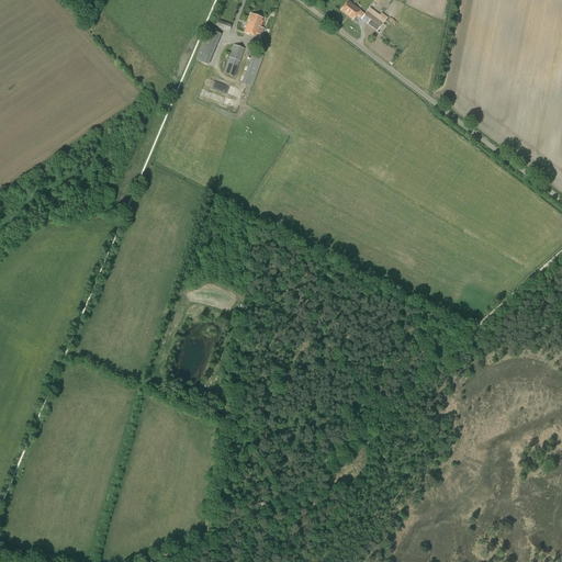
[(356,15),(360,10),(348,1),(341,10),(353,20),(356,15)]
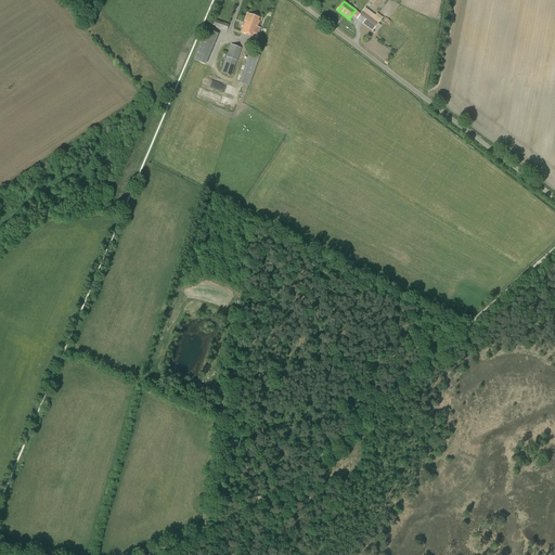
[(375,15),(365,8),(360,13),(357,18),(373,30),(381,20),(383,17),(377,13),(375,15)]
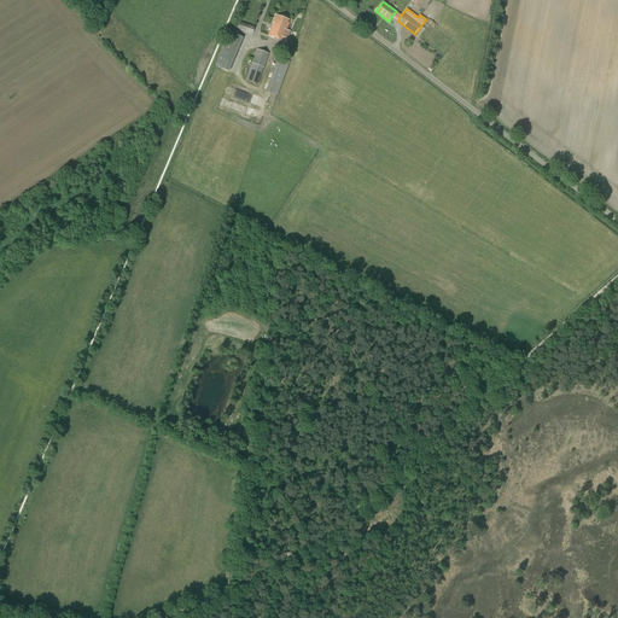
[(397,21),(401,15),(396,11),(391,17),(397,21)]
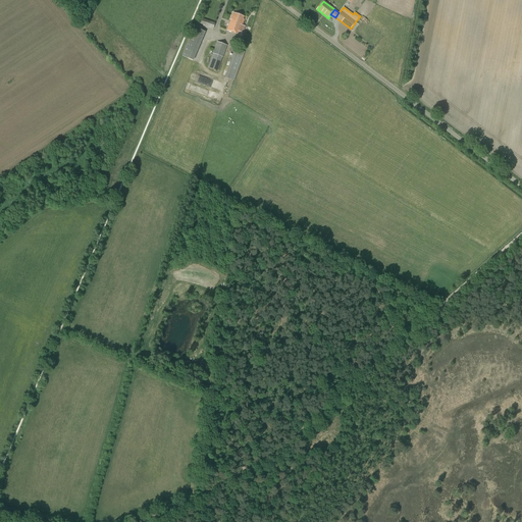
[(243,33),(246,27),(242,25),(244,20),(243,19),(244,16),(232,12),(230,19),(227,31),(239,35),(240,32),(243,33)]
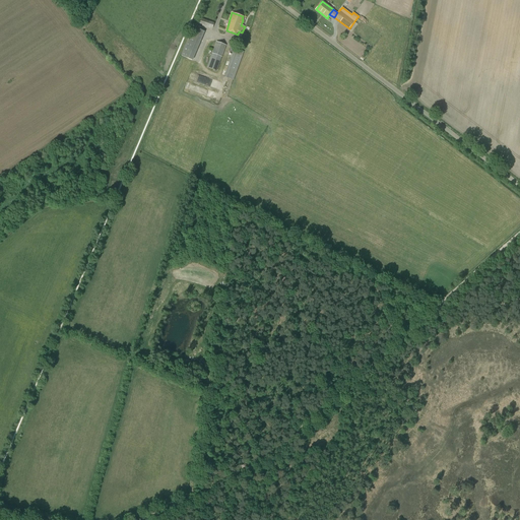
[(212,28),(214,23),(199,17),(197,23),(212,28)]
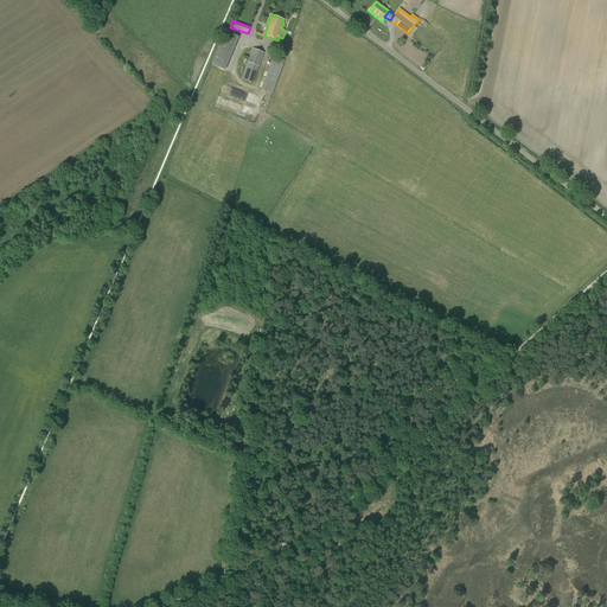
[(240,37),(230,33),(225,31),(211,64),(225,70),(240,37)]
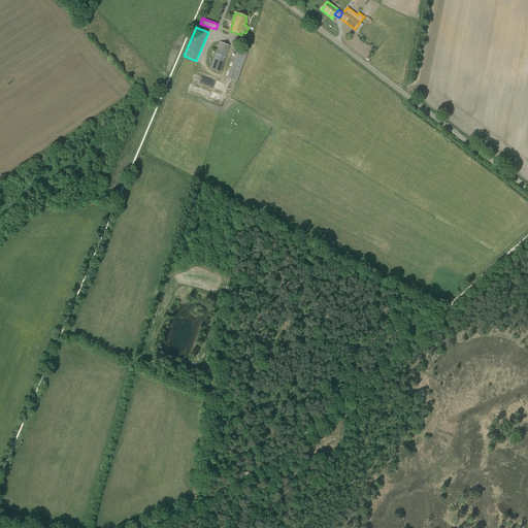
[(221,72),(230,45),(220,42),(210,68),(221,72)]
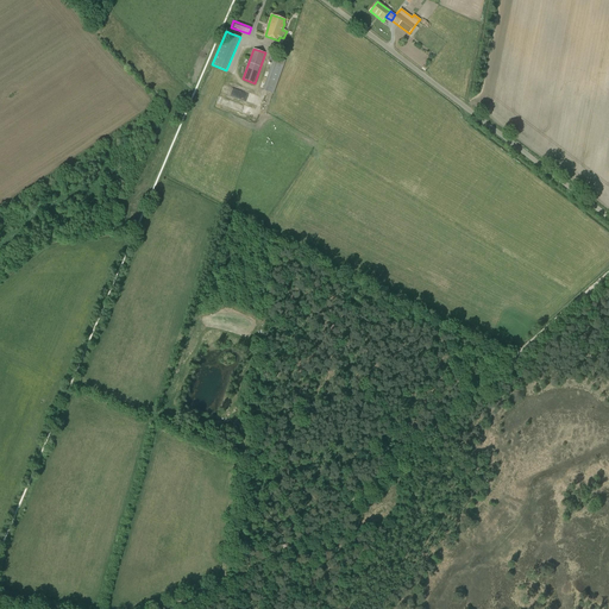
[(274,94),(286,61),(269,55),(268,60),(272,62),(262,90),(274,94)]
